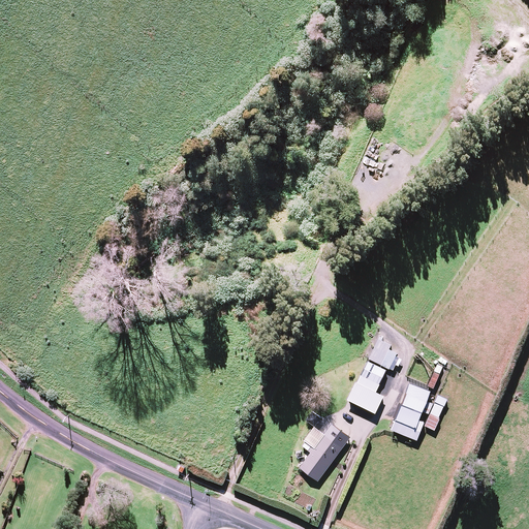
[(364,173),(367,166),(361,164),(350,188),(356,190),(364,173)]
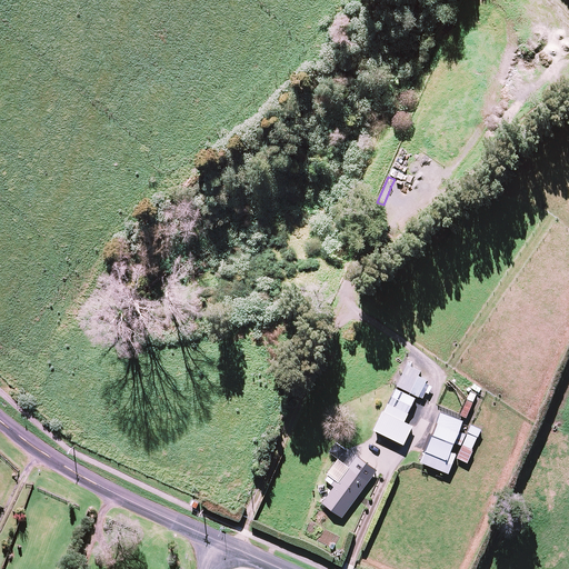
[(407,193),(410,186),(395,179),(391,186),(407,192),(407,193)]
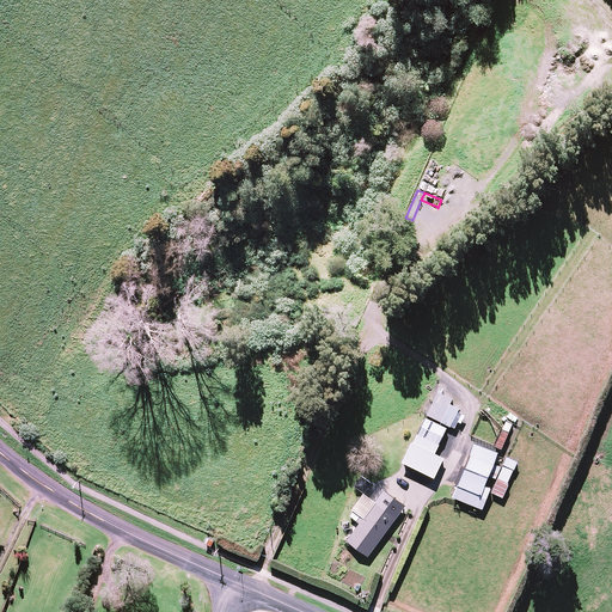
[(438,208),(438,207),(430,224),(436,227),(444,210),(438,208)]
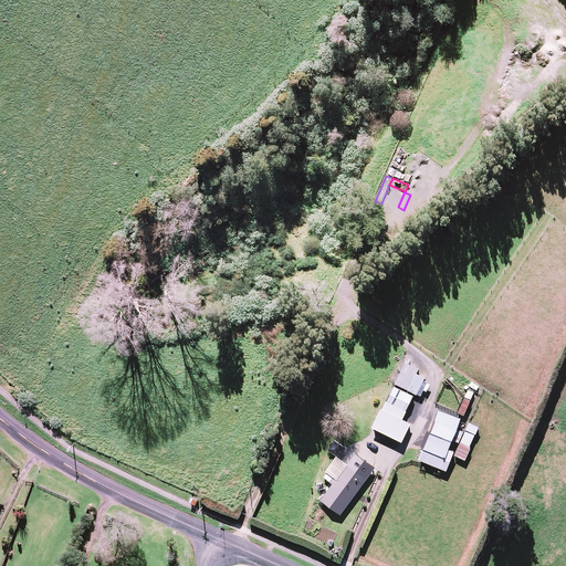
[(396,385),(410,391),(418,374),(420,369),(407,363),(396,385)]
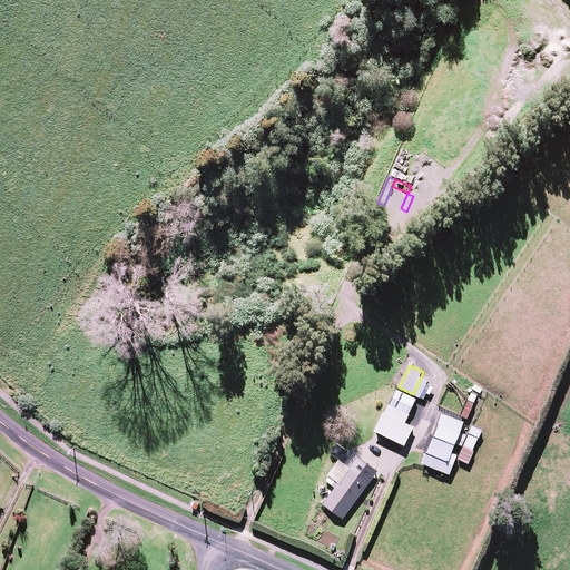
[(421,376),(413,394),(421,397),(428,384),(430,381),(421,376)]
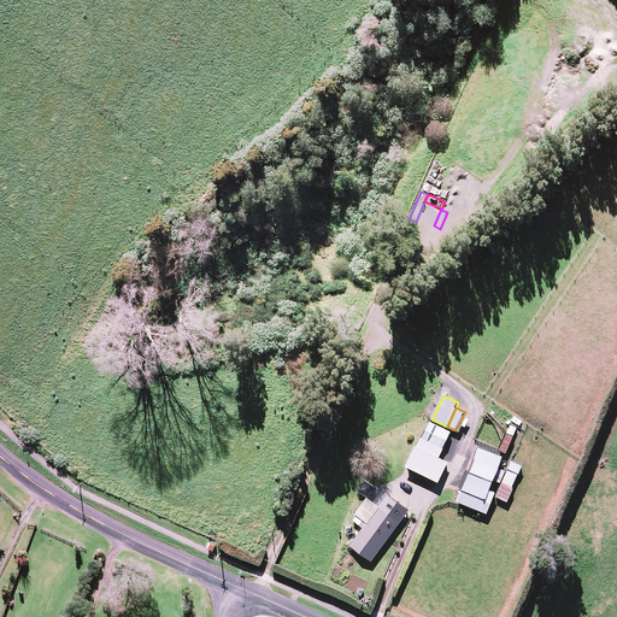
[(463,416),(456,430),(460,433),(468,418),(463,416)]
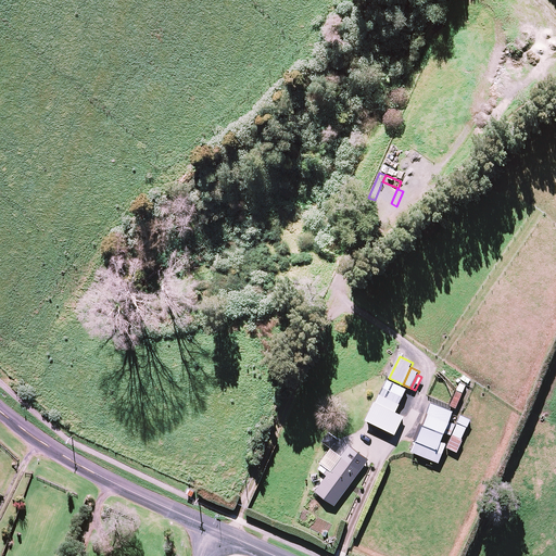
[(389,379),(377,403),(396,413),(408,389),(389,379)]
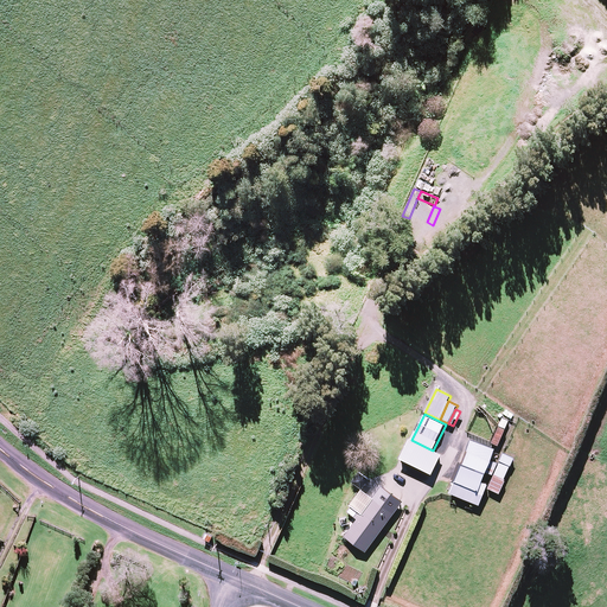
[(512,425),(502,421),(496,435),(505,440),(512,425)]
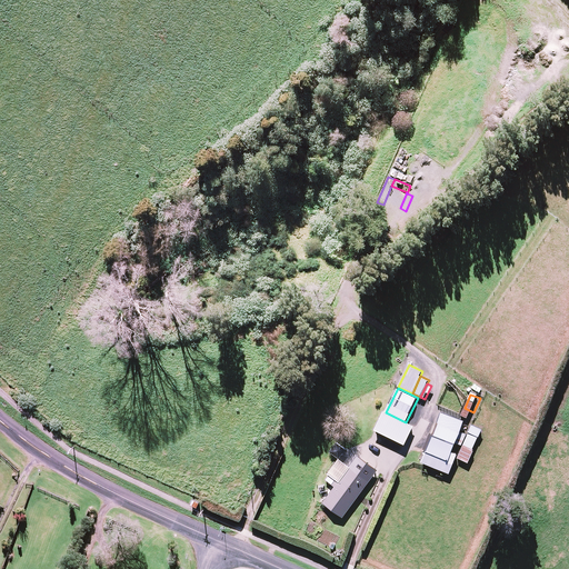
[(465,408),(463,408),(461,416),(472,420),(475,412),(473,412),(465,408)]
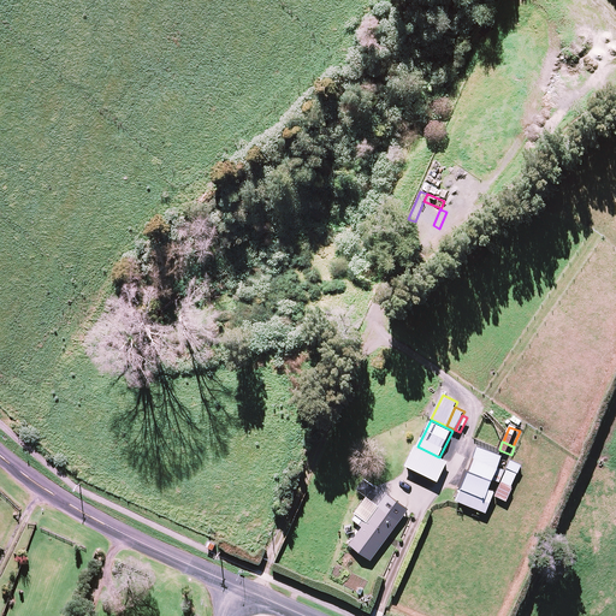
[(416,445),(406,466),(439,483),(449,461),(439,457),(418,446),(416,445)]
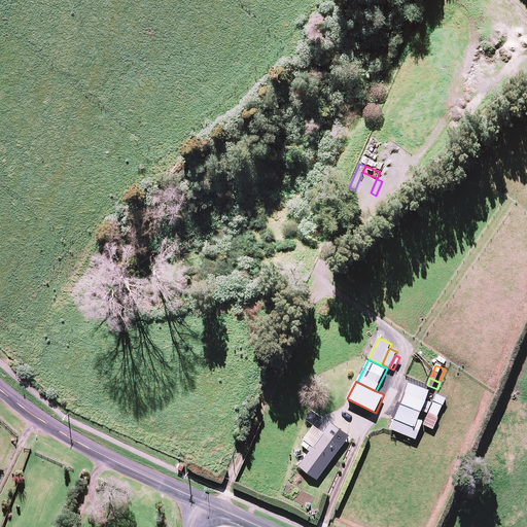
[(412,390),(425,396),(428,389),(414,384),(412,390)]
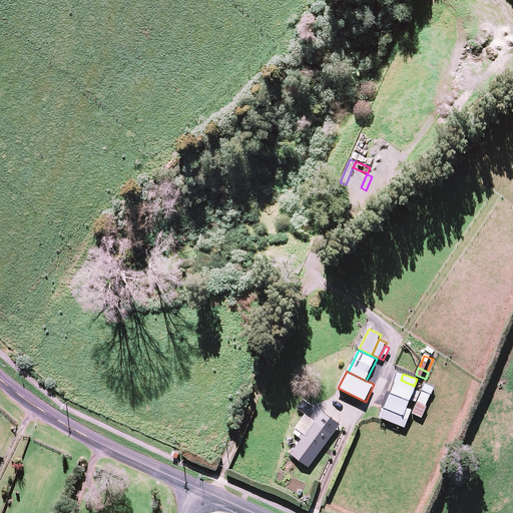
[(390,393),(411,401),(411,400),(416,389),(395,381),(390,393)]
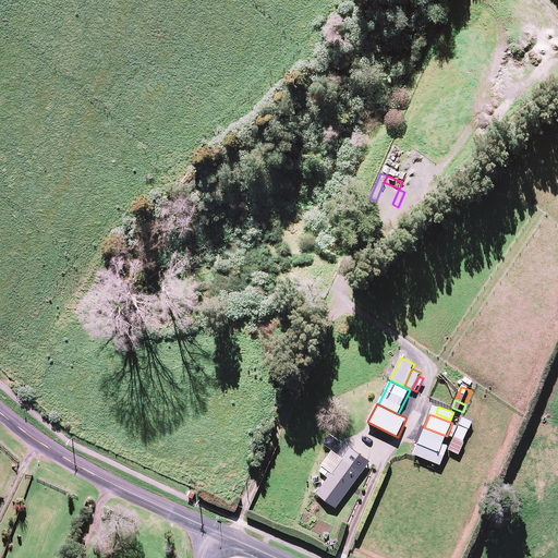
[(450,422),(458,424),(460,417),(453,415),(450,422)]
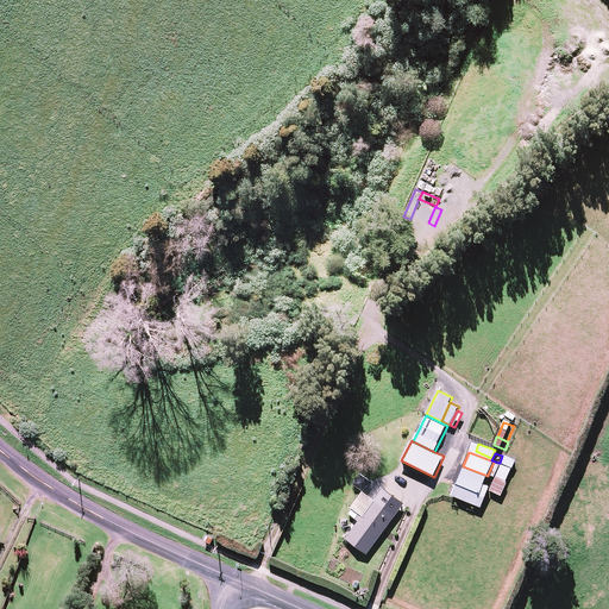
[(507,456),(503,463),(510,466),(514,459),(507,456)]
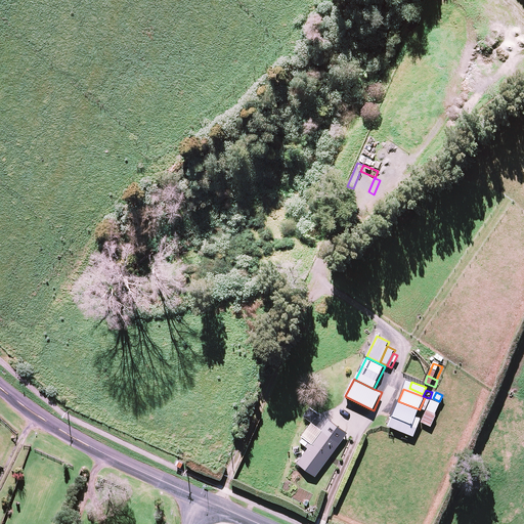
[(425,397),(420,408),(427,410),(431,399),(425,397)]
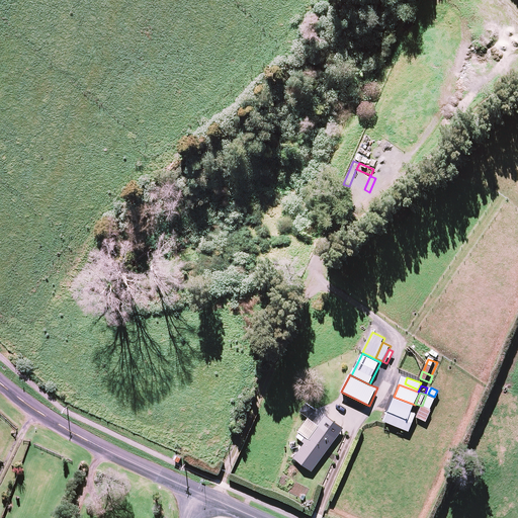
[(428,394),(423,405),(431,409),(437,398),(434,397),(428,394)]
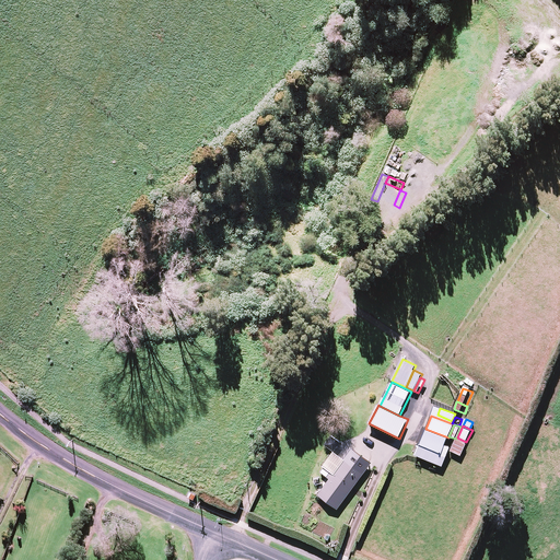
[(426,429),(419,445),(442,454),(445,445),(448,438),(426,429)]
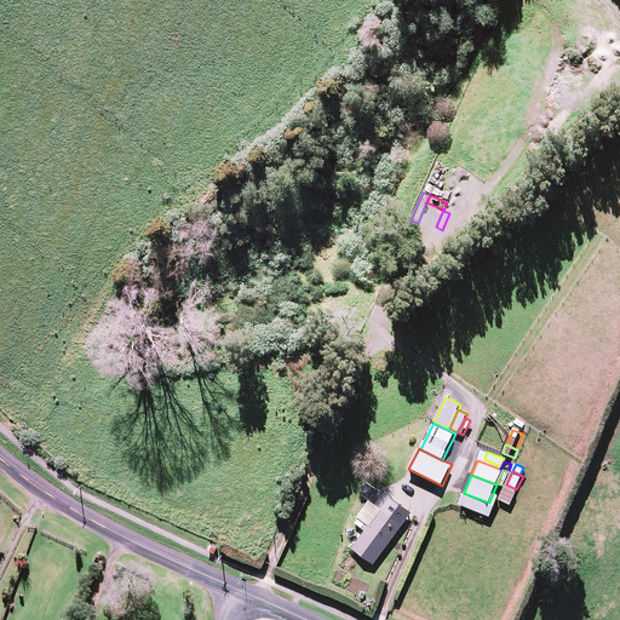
[(360,493),(371,500),(378,491),(368,483),(360,493)]
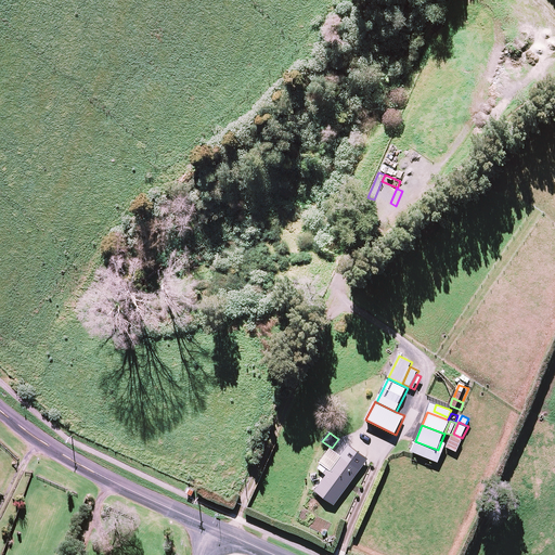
[(453,434),(447,447),(457,452),(463,439),(462,438),(453,434)]
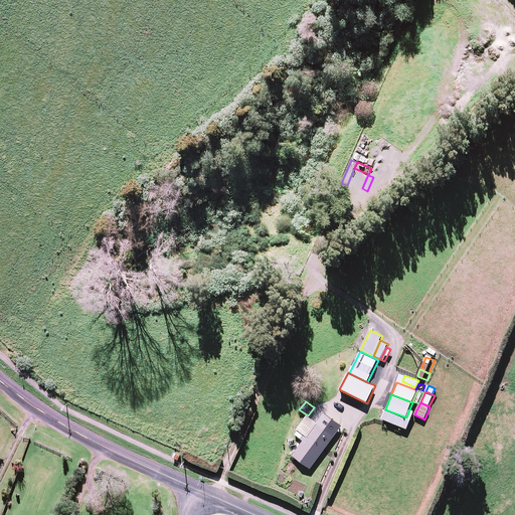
[(414,411),(409,409),(406,417),(385,409),(382,418),(397,424),(407,430),(414,411)]
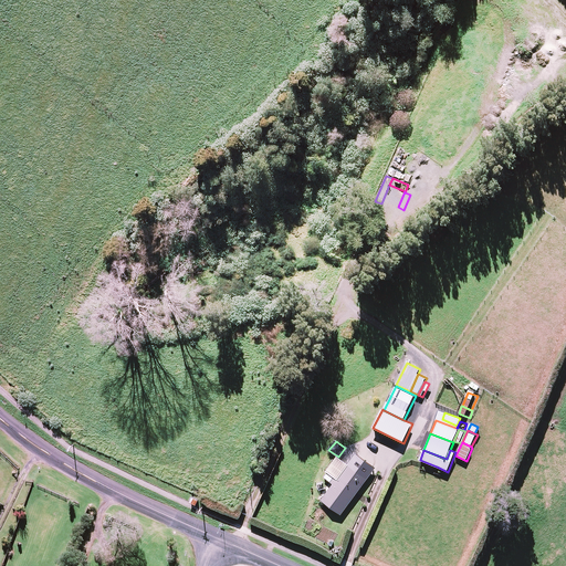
[(322,501),(342,515),(368,479),(348,464),(338,479),(335,477),(331,482),(334,484),(322,501)]
